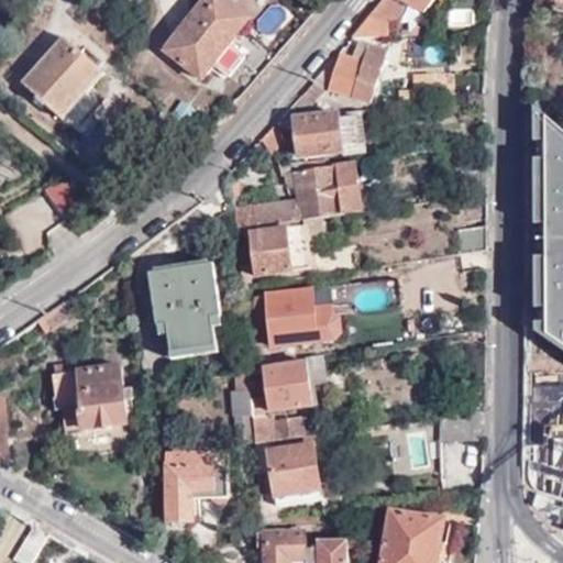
[(205,79),(245,28),(229,14),(236,6),(228,0),(202,0),(164,50),(205,79)]
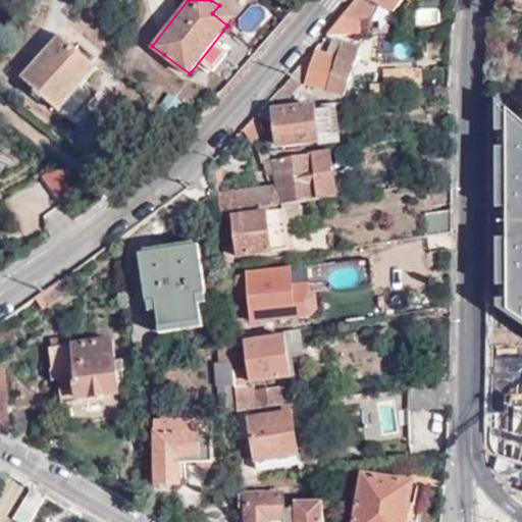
[(354,0),(344,13),(360,17),(372,15),(378,2),(375,0),(354,0)]
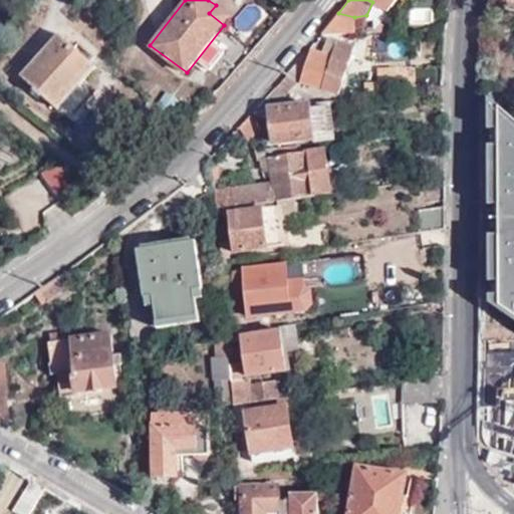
[(389,10),(397,0),(369,0),(372,2),(389,10)]
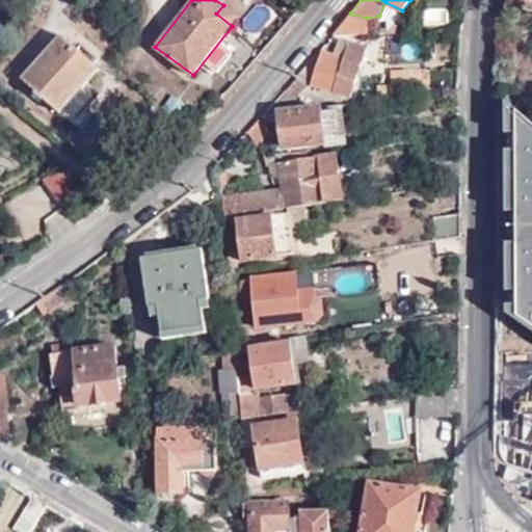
[(216,14),(232,26),(238,17),(223,5),(216,14)]
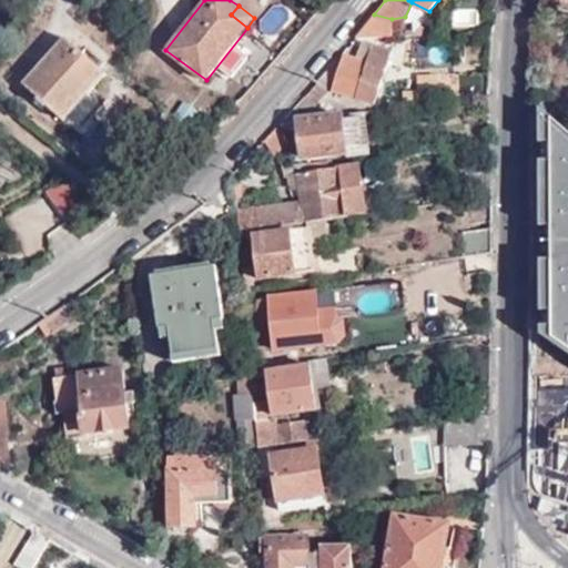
[(354,38),(393,36),(392,19),(374,14),(354,38)]
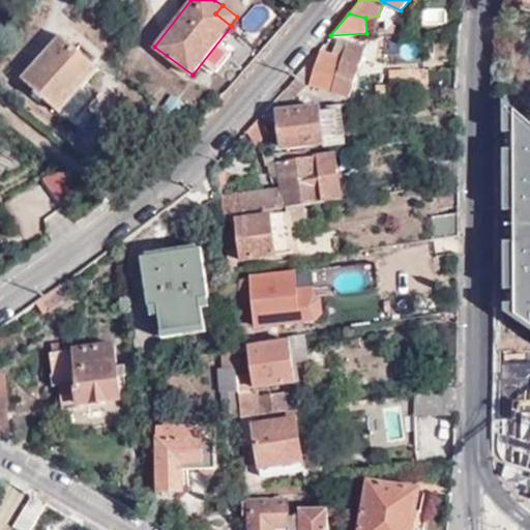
[(99,66),(59,35),(24,79),(58,106),(81,78),(86,83),(99,66)]
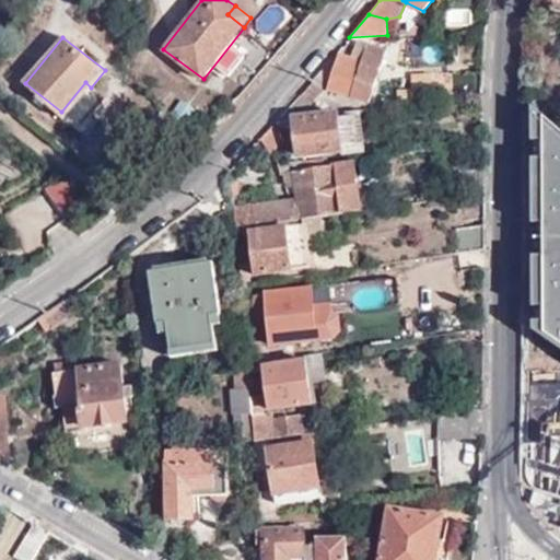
[(351,57),(340,53),(328,85),(369,100),(386,48),(358,38),(351,57)]
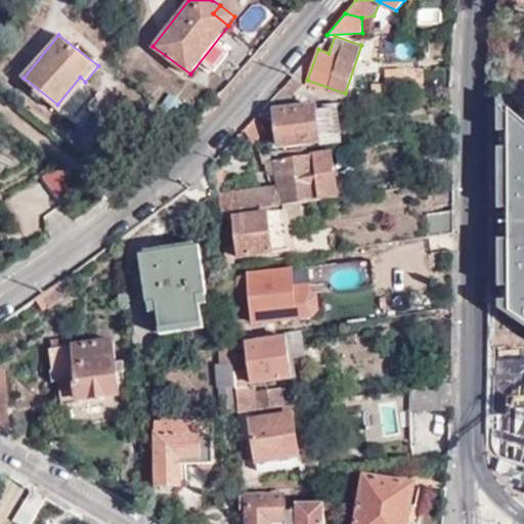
[(292,75),(302,83),(305,86),(307,80),(318,49),(315,48),(308,56),(292,75)]
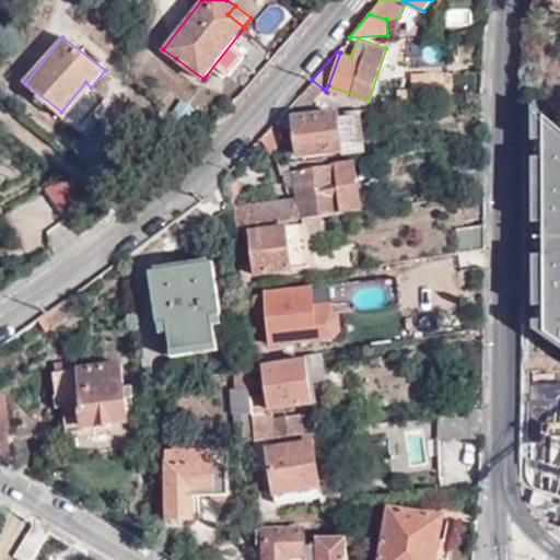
[(302,92),(311,102),(323,89),(312,80),(302,92)]
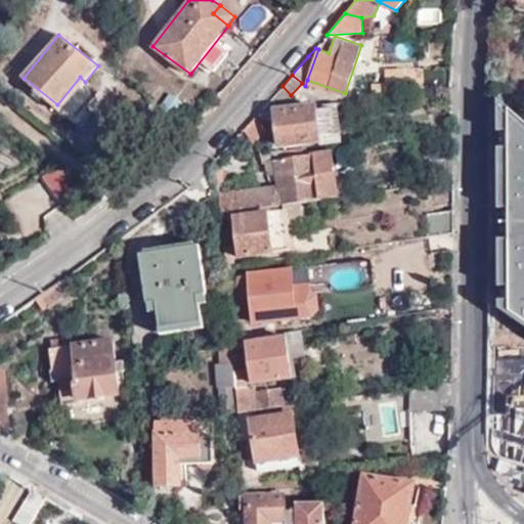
[(266,112),(275,110),(277,110),(291,95),(282,86),(264,106),(266,112)]
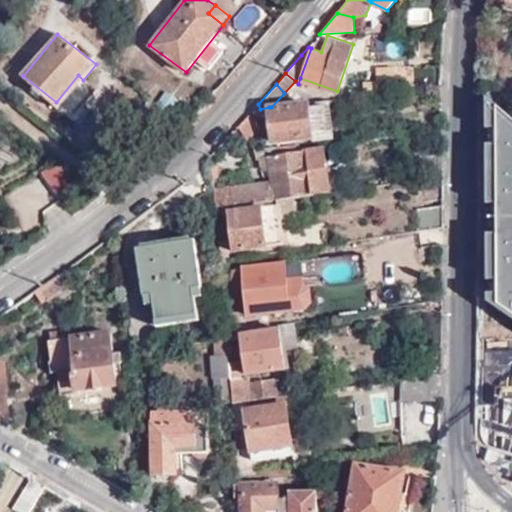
[(495,308),(511,319),(511,118),(489,98),(490,247),(495,281),(495,308)]
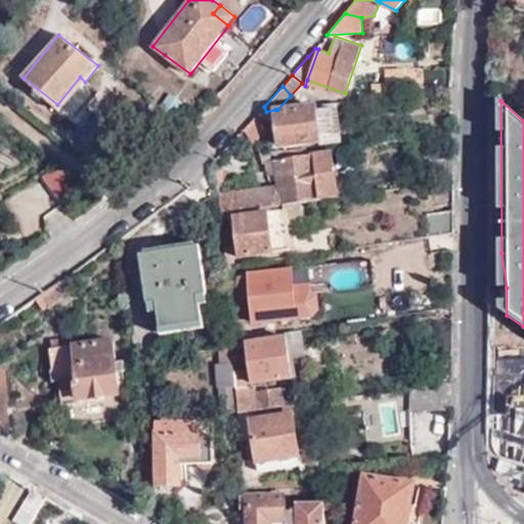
[(322,138),(323,143),(344,140),(339,101),(277,110),(275,110),(280,144),(322,138)]
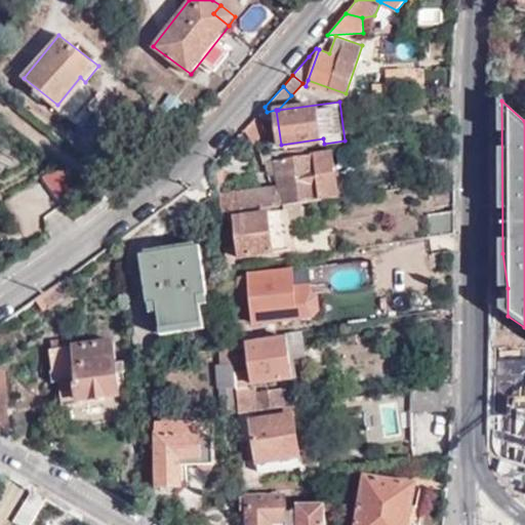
[(244,130),(254,142),(269,128),(255,116),(244,130)]
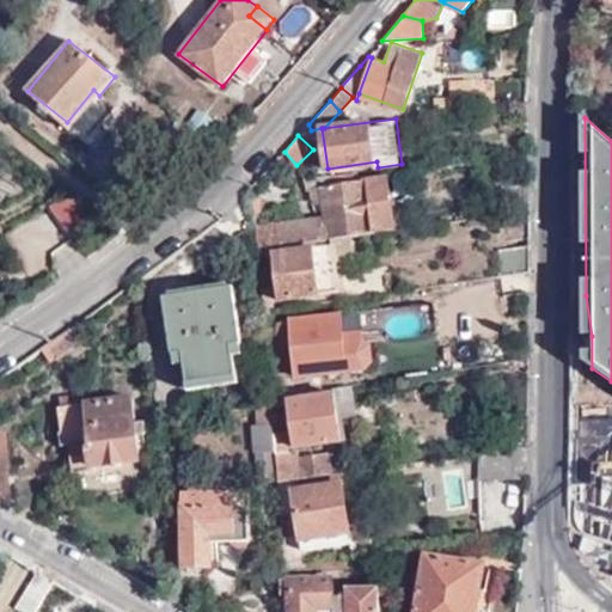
[(353,236),(396,227),(389,177),(361,181),(359,171),(307,177),(310,190),(324,189),(330,227),(319,228),(317,219),(277,225),(276,222),(256,225),(256,251),(332,238),(353,236)]
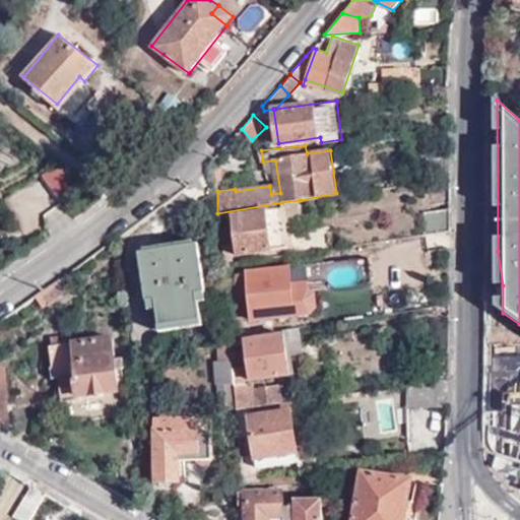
[(43,177),(59,198),(73,188),(57,166),(43,177)]
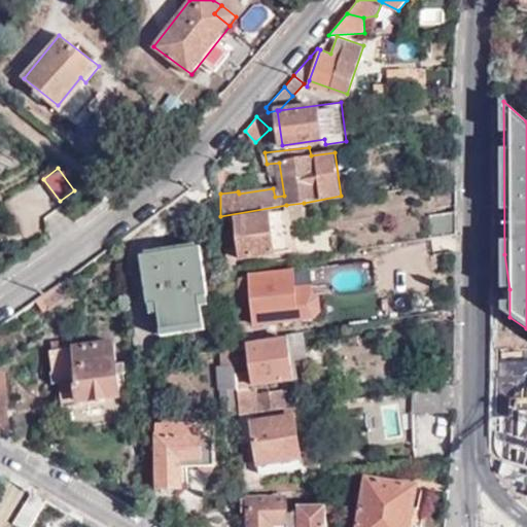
[(307,219),(304,203),(286,205),(289,222),(307,219)]
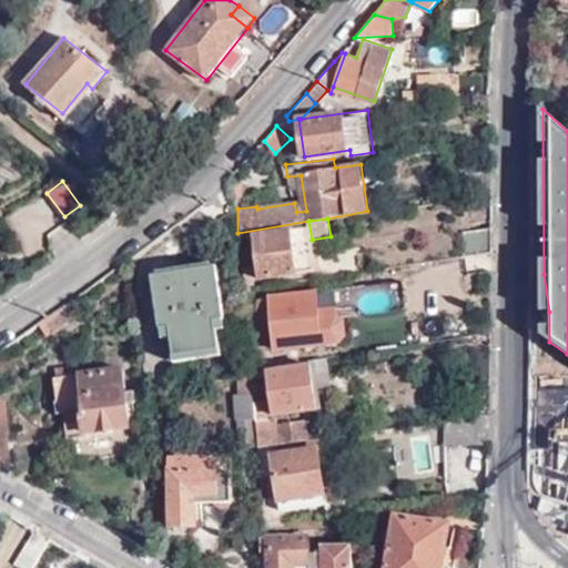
[(312,240),(308,221),(237,233),(237,239),(253,236),(260,281),(317,271),(312,240)]
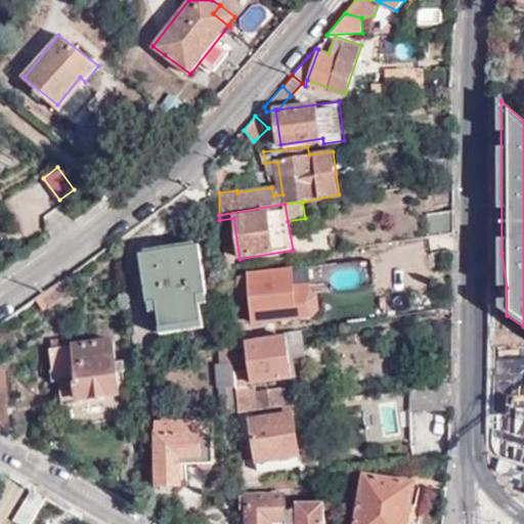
[(427,234),(454,230),(453,207),(426,211),(427,234)]
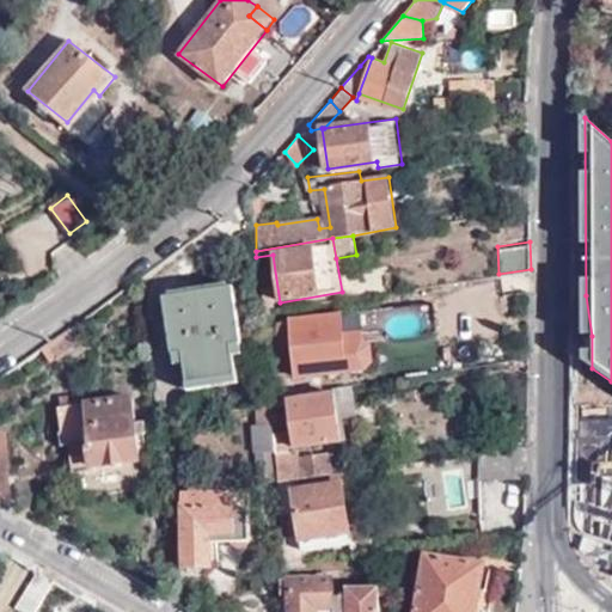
[(499,298),(530,293),(531,269),(499,274),(495,275),(499,298)]
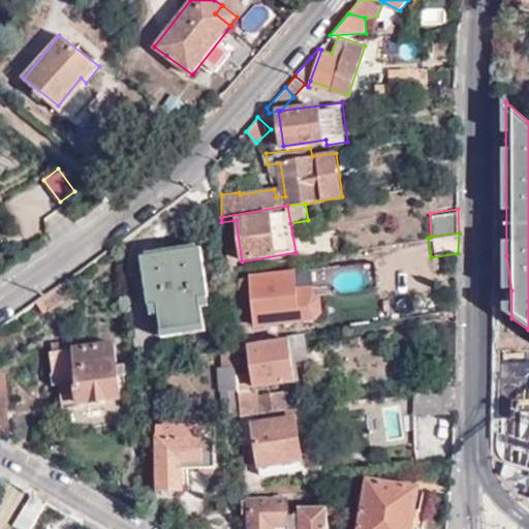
[(212,297),(203,248),(141,258),(149,307),(158,306),(163,333),(208,325),(204,299),(212,297)]
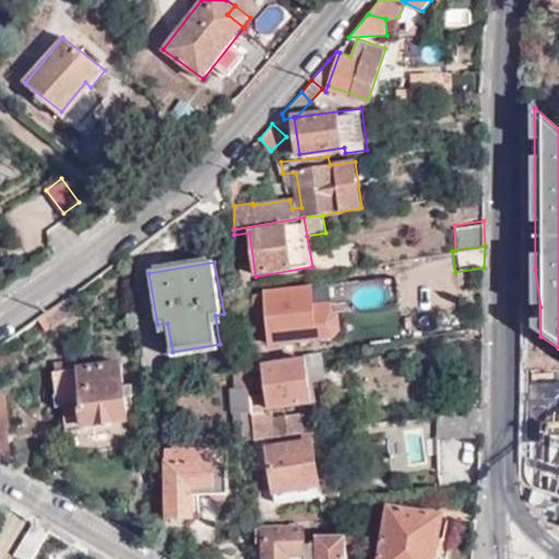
[(239,285),(252,283),(248,263),(237,264),(239,285)]
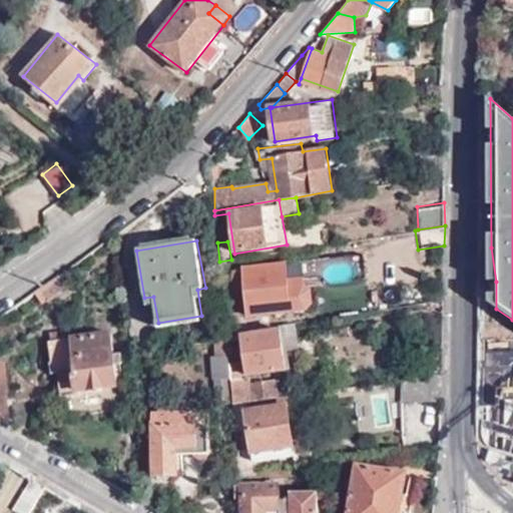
[(245,316),(249,315),(304,308),(310,300),(309,287),(305,284),(296,284),(294,277),(284,278),(283,263),(241,267),(241,270),(230,272),(232,289),(241,289),(245,313),(245,316)]
